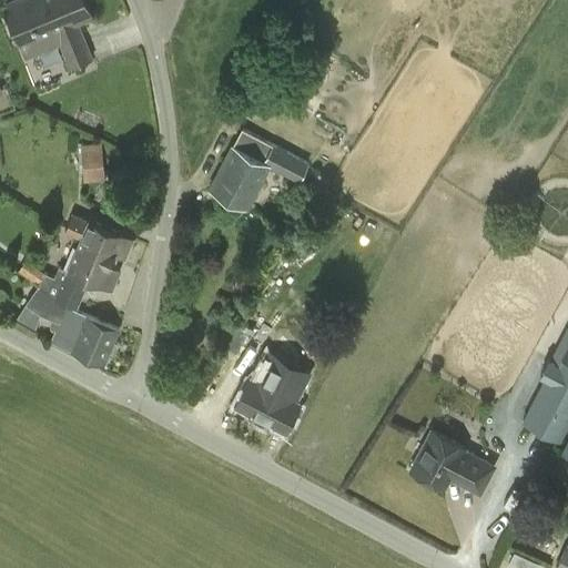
[(93,57),(79,21),(91,17),(84,0),(6,0),(3,1),(26,58),(60,43),(70,67),(93,57)]
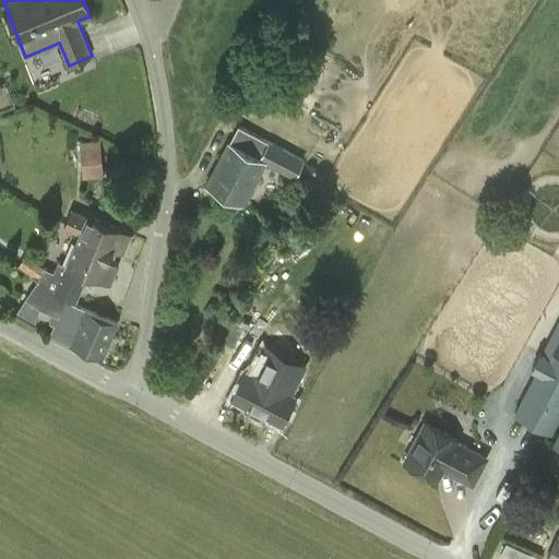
[(238,126),(228,142),(205,186),(242,204),(265,162),(295,178),(305,159),(238,126)]
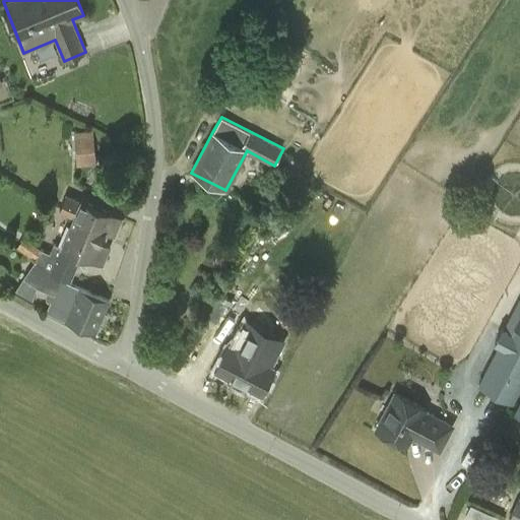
[(78,167),(95,165),(92,130),(74,132),(78,167)]
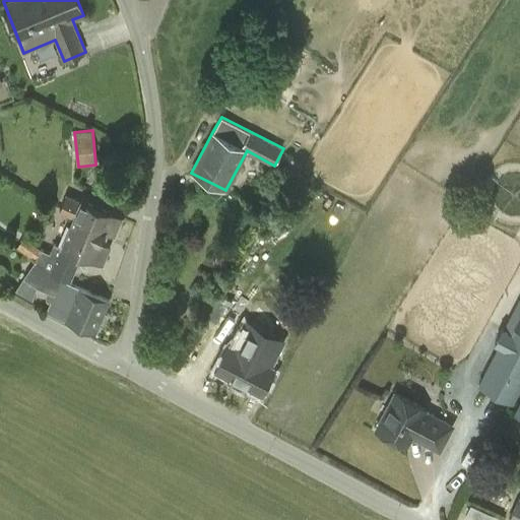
[(59,212),(74,218),(62,247),(54,244),(50,253),(41,248),(36,260),(37,261),(52,275),(61,279),(61,278),(70,281),(81,256),(102,264),(109,247),(101,243),(105,232),(114,236),(121,218),(67,194),(59,212)]
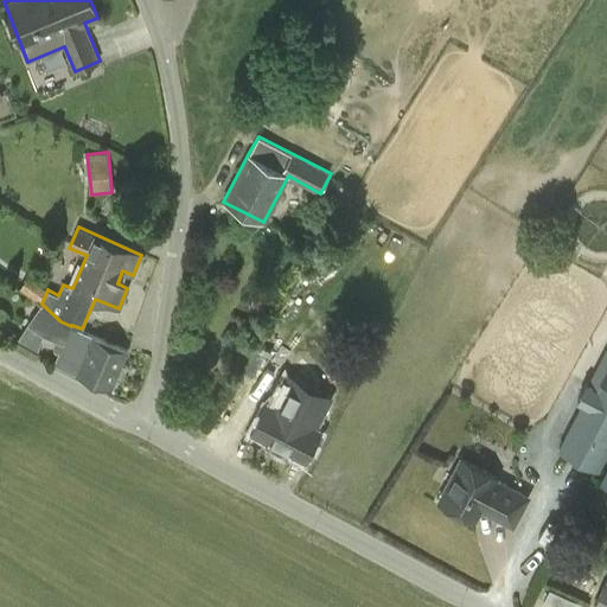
[(127,352),(70,327),(71,326),(61,321),(43,305),(42,304),(42,305),(27,324),(55,339),(53,344),(55,351),(59,352),(55,364),(110,389),(127,352)]
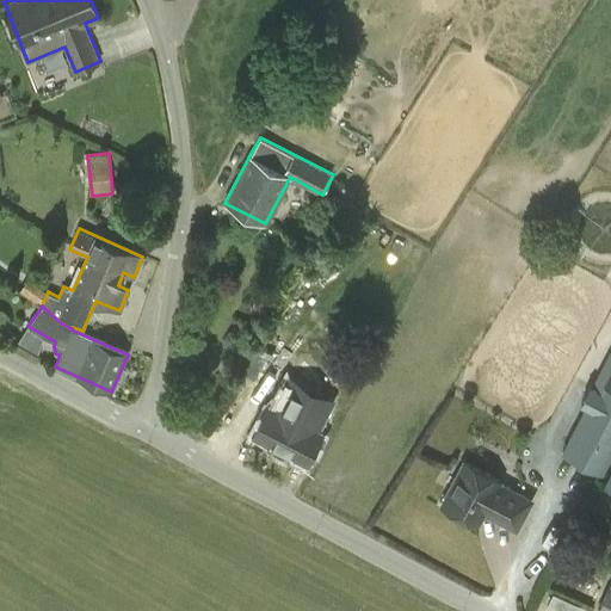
[(244,374),(254,380),(267,356),(257,350),(244,374)]
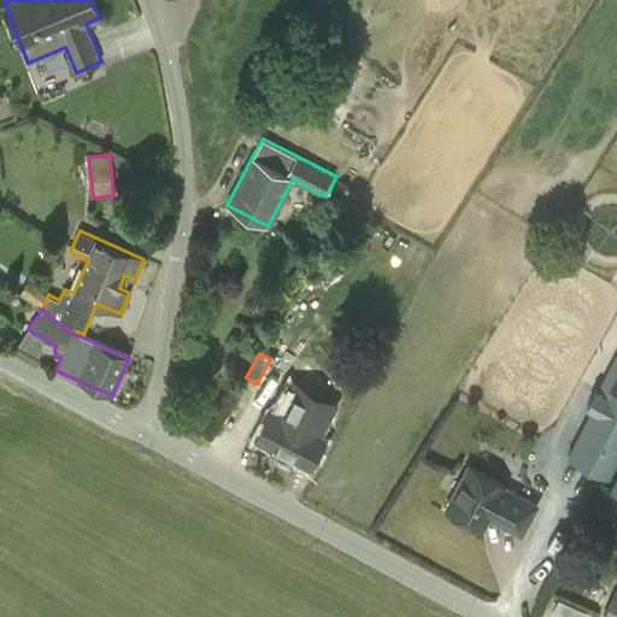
[(607,477),(616,458),(616,381),(607,377),(600,393),(595,389),(587,406),(592,409),(568,456),(607,477)]
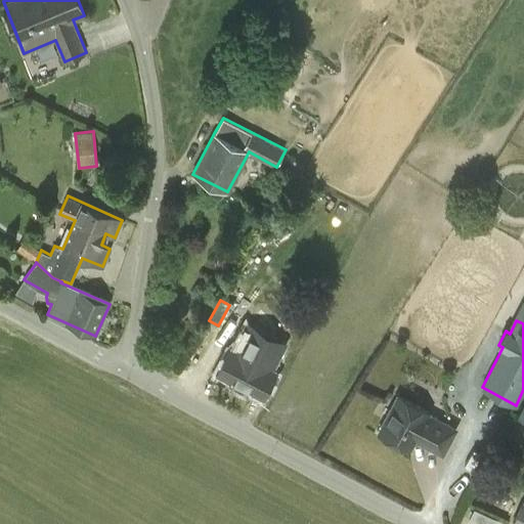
[(268,357),(270,353),(275,343),(255,333),(250,343),(238,337),(219,375),(262,397),(279,362),(268,357)]
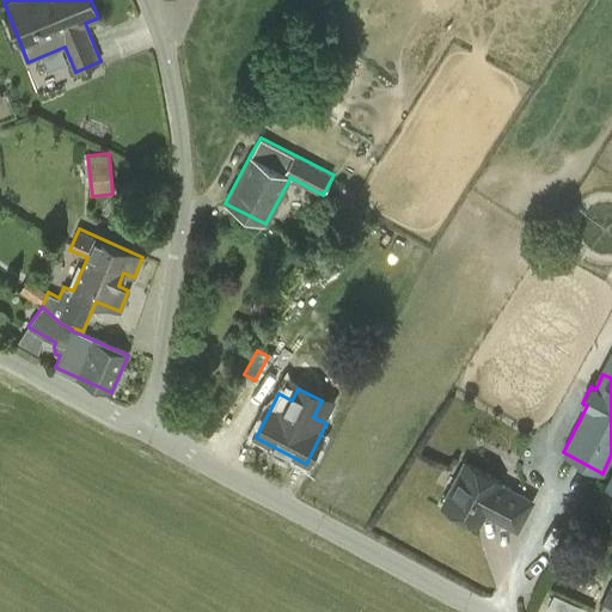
[(536,500),(501,482),(501,479),(466,461),(444,506),(478,524),(483,514),(519,532),(536,500)]
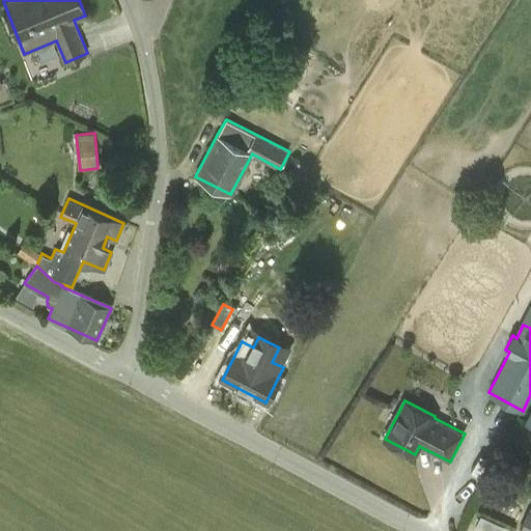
[(530,530),(530,507),(519,530),(530,530)]
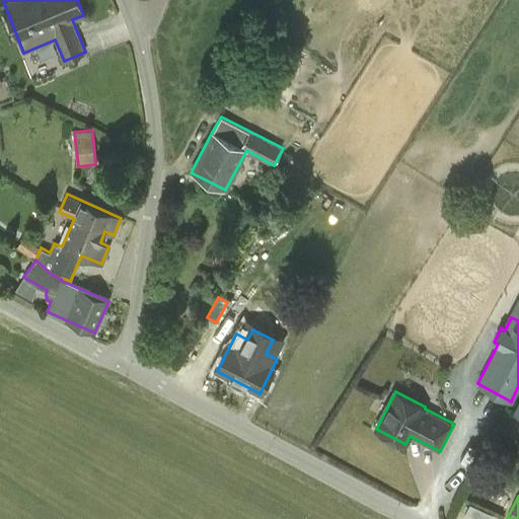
[(471,518),(491,518),(494,511),(468,503),(463,516),(471,518)]
